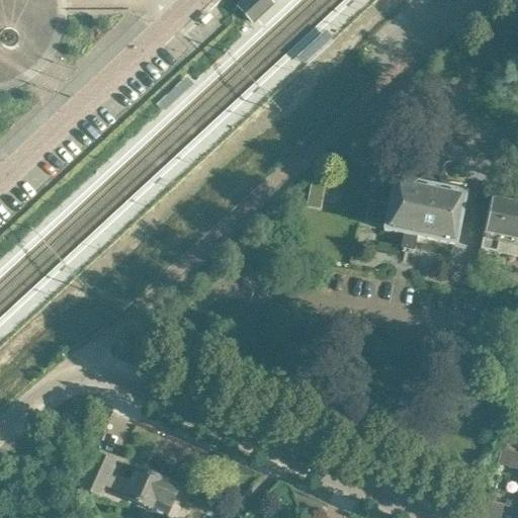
[(272,5),(267,0),(246,0),(238,8),(243,14),(252,24),(272,5)]
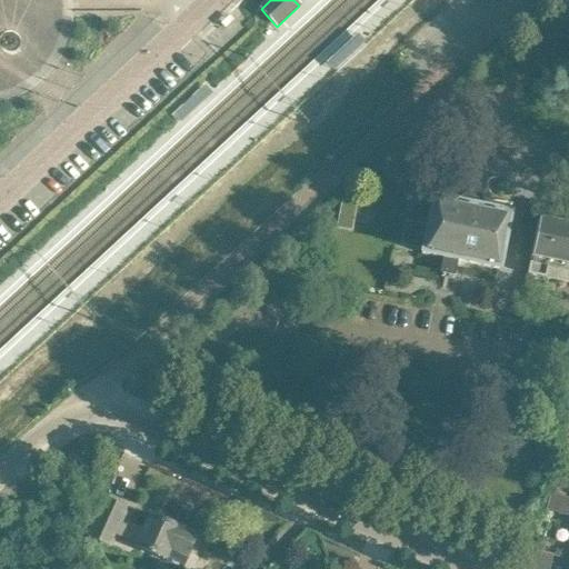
[(405,222),(399,246),(422,250),(421,255),(498,270),(511,205),(493,200),(487,188),(488,186),(463,181),(463,183),(452,192),(435,188),(427,226),(405,222)]
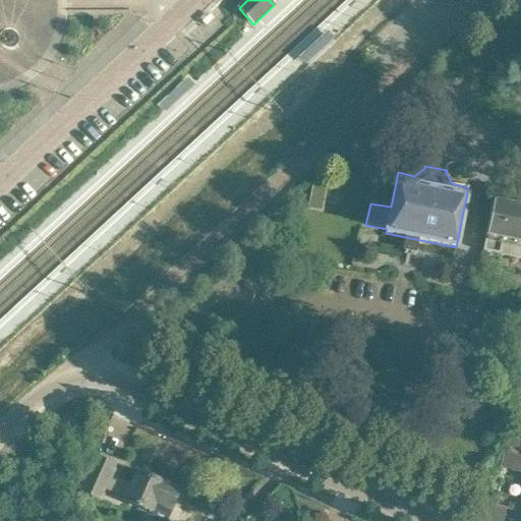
[(520,208),(493,203),(482,252),(520,259),(520,208)]
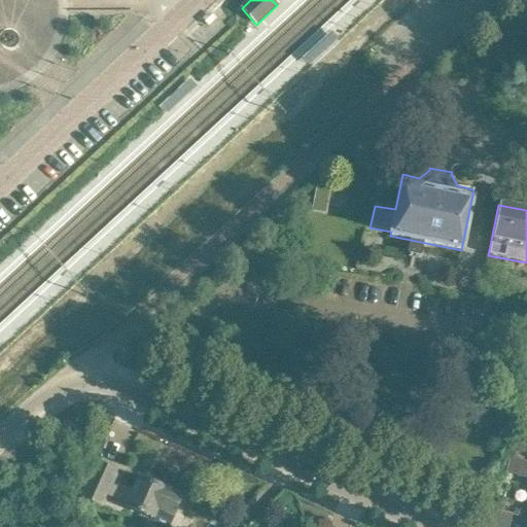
[(117,471),(110,468),(96,462),(80,496),(102,506),(106,497),(152,518),(156,508),(173,516),(181,496),(139,478),(132,493),(111,485),(117,471)]
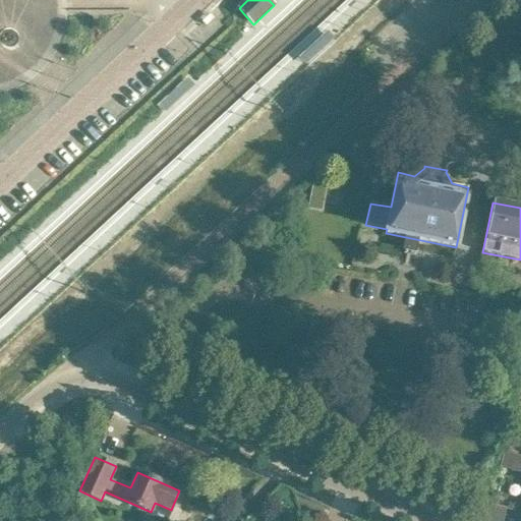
[(506,509),(490,505),(485,520),(503,520),(504,517),(506,509)]
